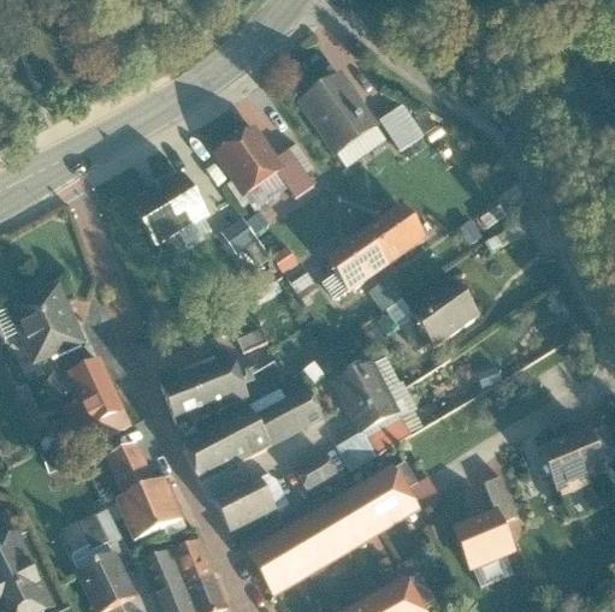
[(378,122),(341,69),(296,99),(332,152),(378,122)]
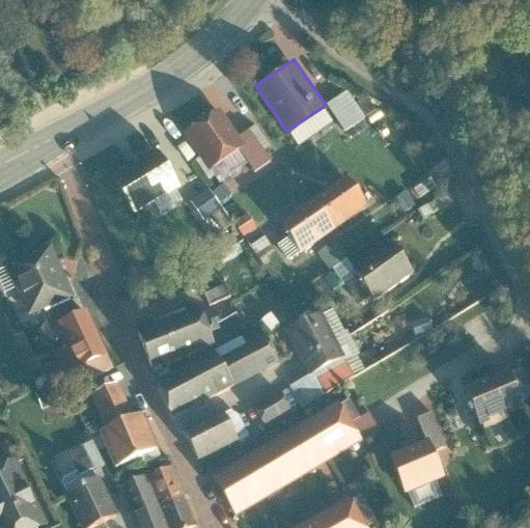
[(357,120),(339,94),(327,103),(343,129),(357,120)]
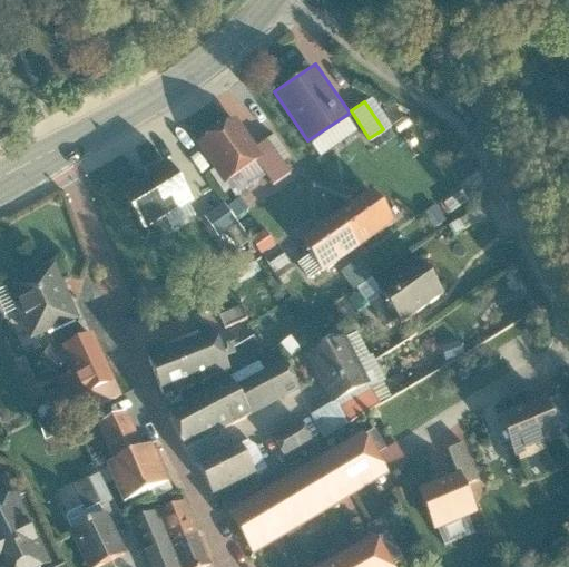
[(256,143),(234,113),(197,139),(225,178),(255,157),(263,152),(256,143)]
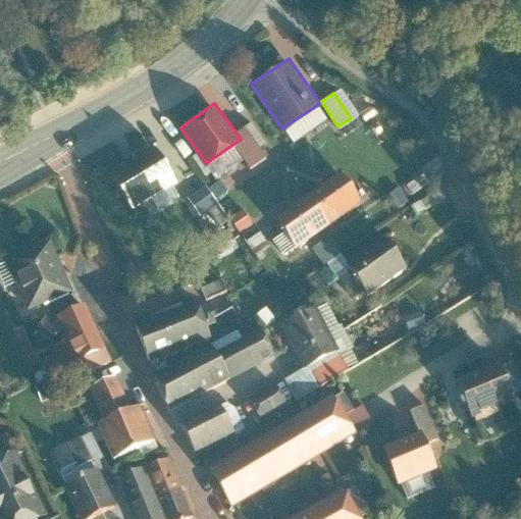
[(244,124),(235,131),(241,139),(233,144),(250,166),(266,154),(244,124)]
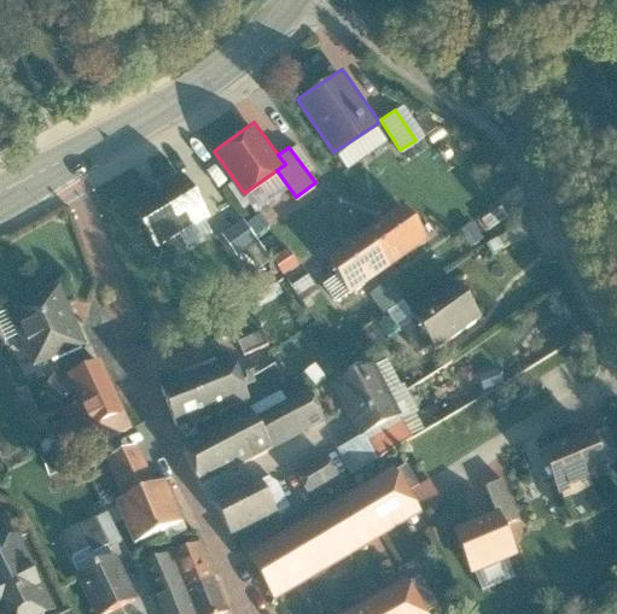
[(182,177),(131,206),(151,243),(203,215),(182,177)]
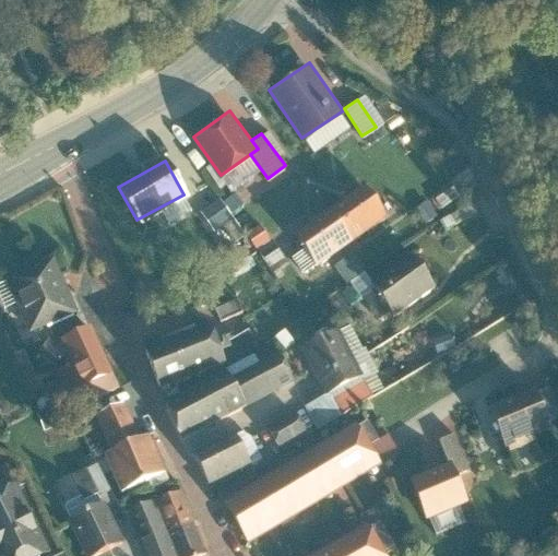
[(363,185),(330,206),(352,237),(383,215),(363,185)]
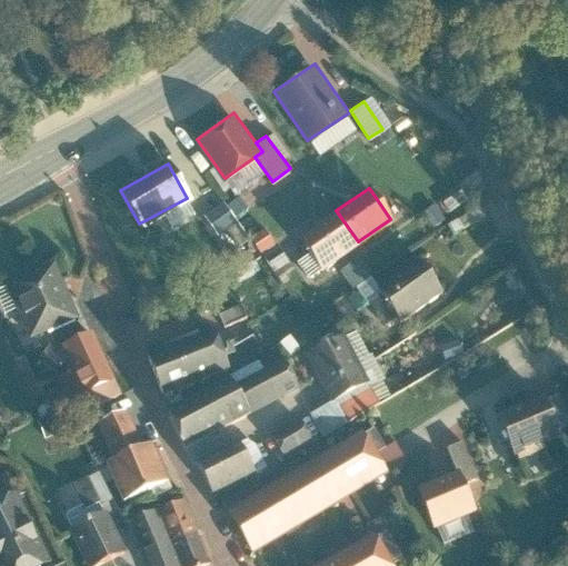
[(217,231),(239,220),(228,198),(206,208),(217,231)]
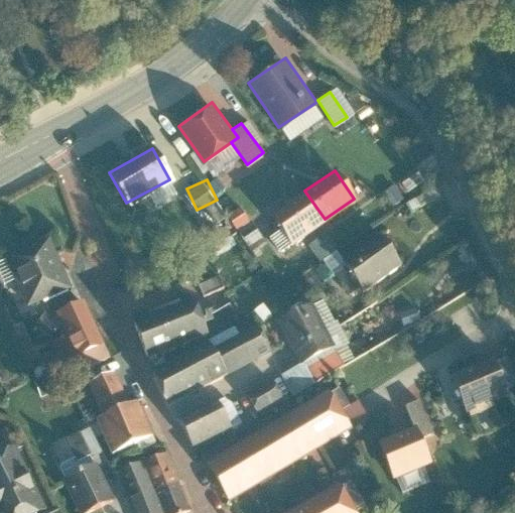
[(272,212),(292,241),(325,219),(304,190),(272,212)]
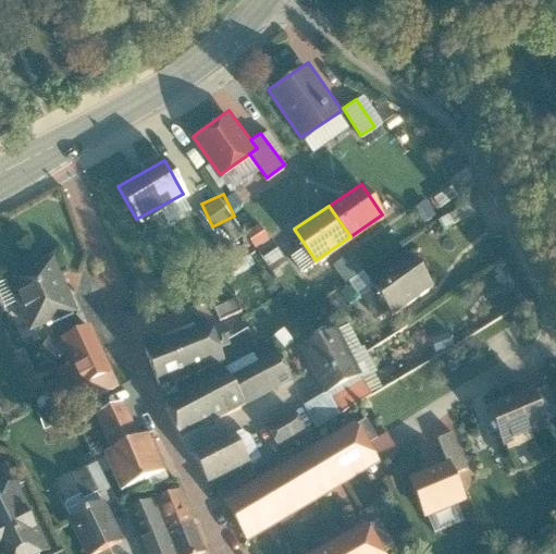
[(334,261),(347,281),(368,267),(354,247),(334,261)]
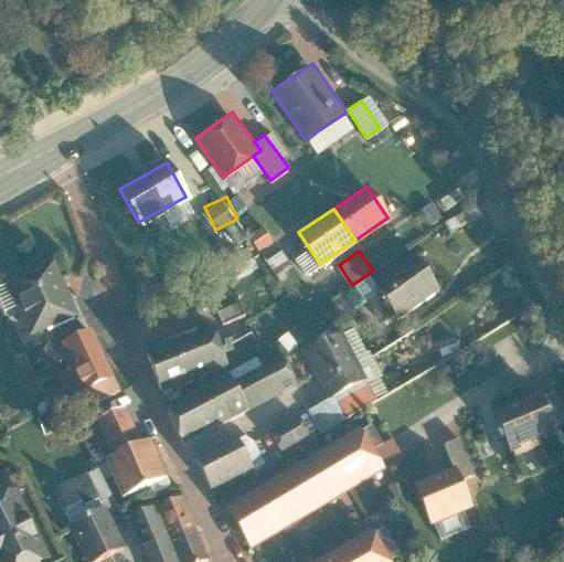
[(374,282),(396,316),(439,288),(416,254),(374,282)]
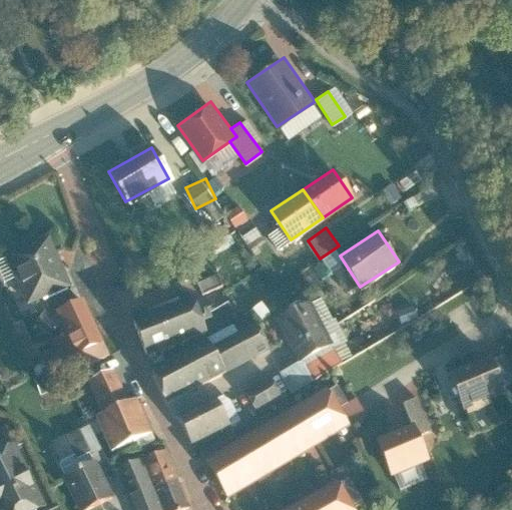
[(74,284),(53,233),(7,252),(28,303),(43,297),(69,286),(74,284)]
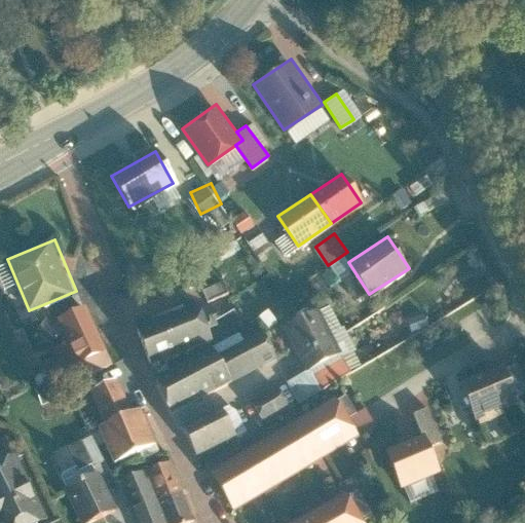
[(75,306),(71,293),(44,304),(48,314),(49,315),(75,306)]
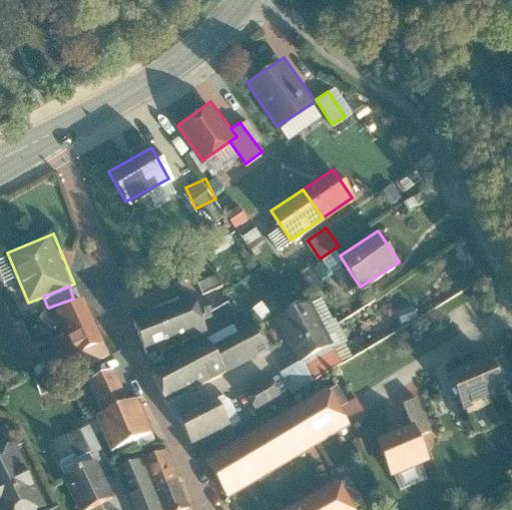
[(192,294),(163,306),(177,341),(206,329),(192,294)]
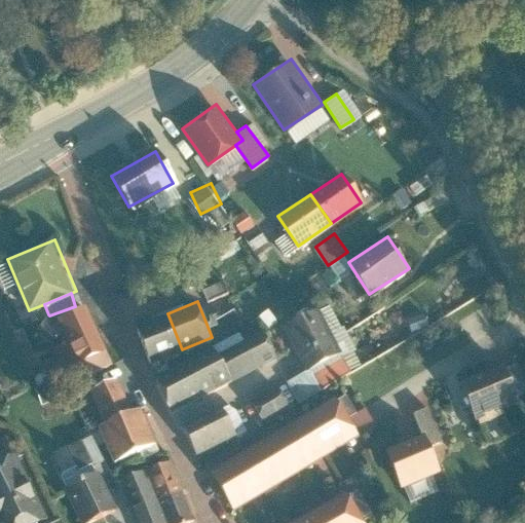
[(71,341),(55,347),(68,380),(114,363),(89,305),(62,316),(71,341)]
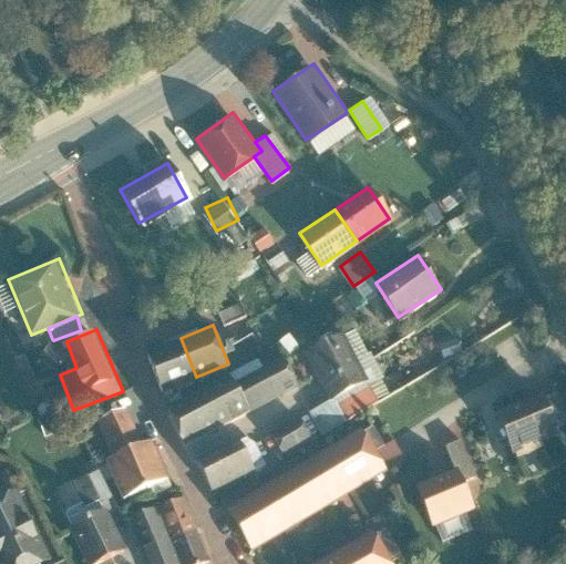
[(345,331),(305,350),(329,400),(368,381),(345,331)]
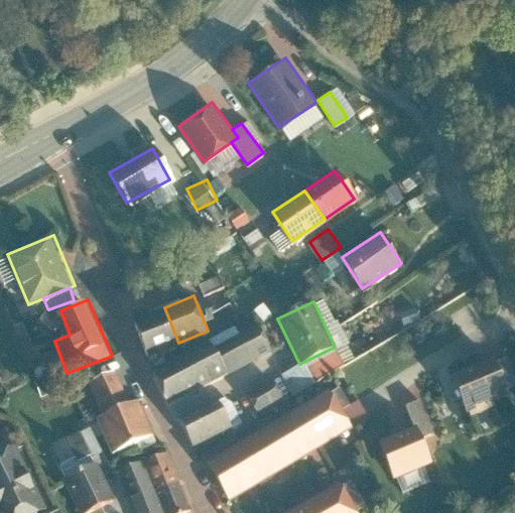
[(148,355),(178,343),(164,307),(134,319),(148,355)]
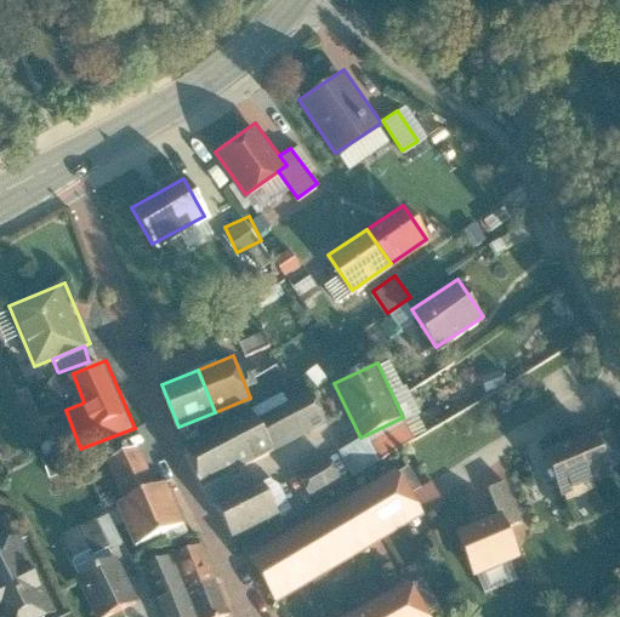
[(58,372),(57,371),(29,383),(43,415),(70,403),(58,372)]
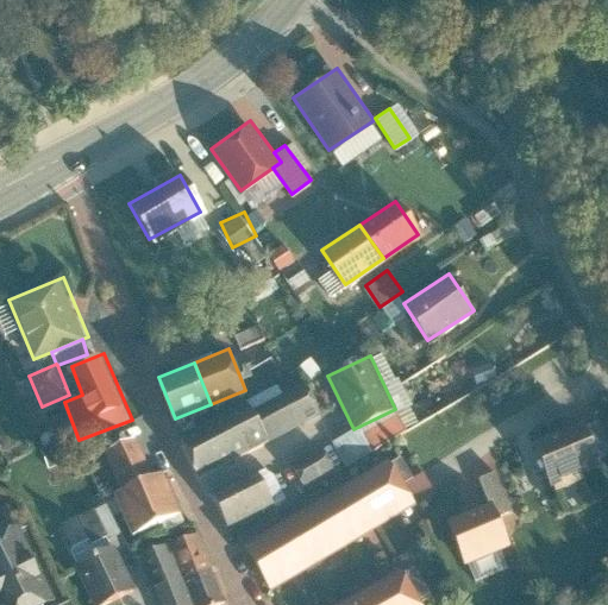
[(302,380),(180,445),(198,477),(320,413),(302,380)]
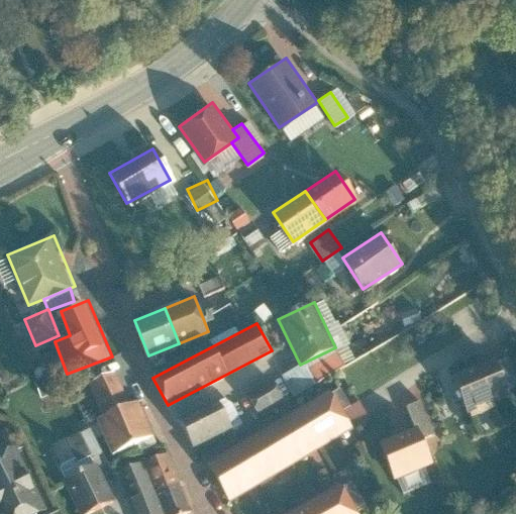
[(496,363),(453,381),(467,414),(510,396),(496,363)]
